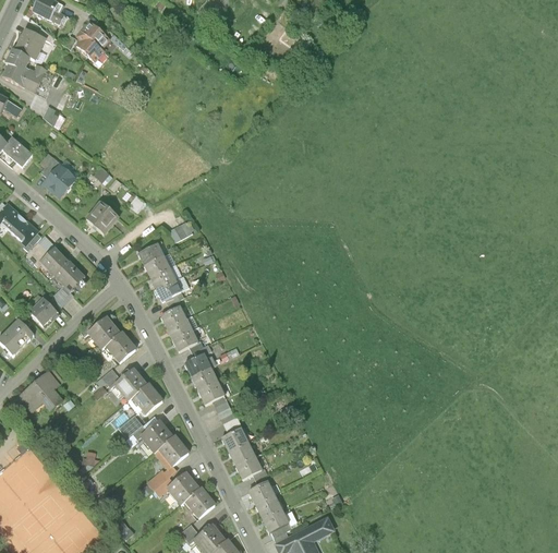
[(58,0),(35,0),(32,8),(50,17),(55,8),(58,0)]
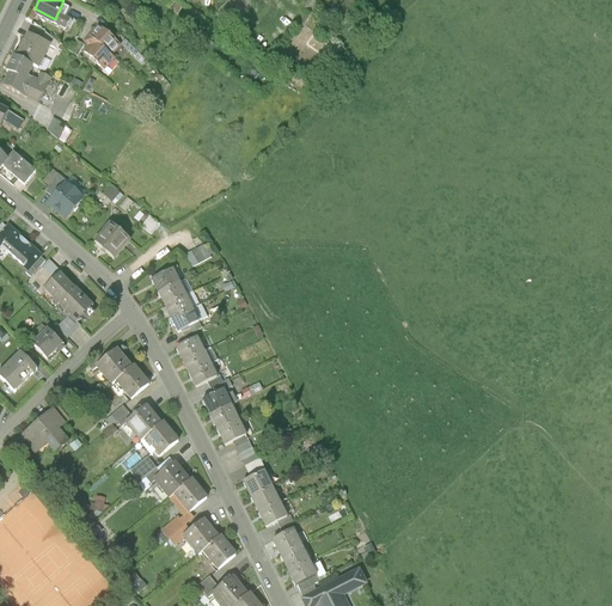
[(222,0),(216,8),(233,20),(249,0),(222,0)]
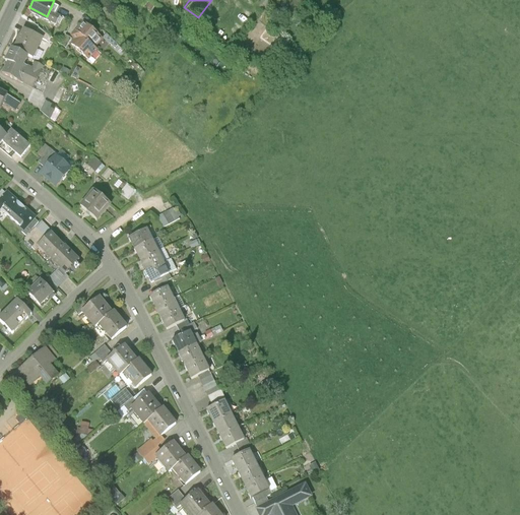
[(60,12),(51,7),(47,16),(48,16),(56,20),(60,12)]
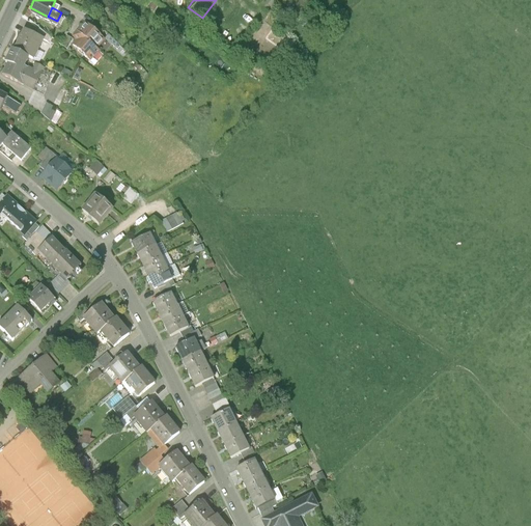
[(103,34),(85,19),(77,28),(95,45),(100,40),(100,39),(99,38),(103,34)]
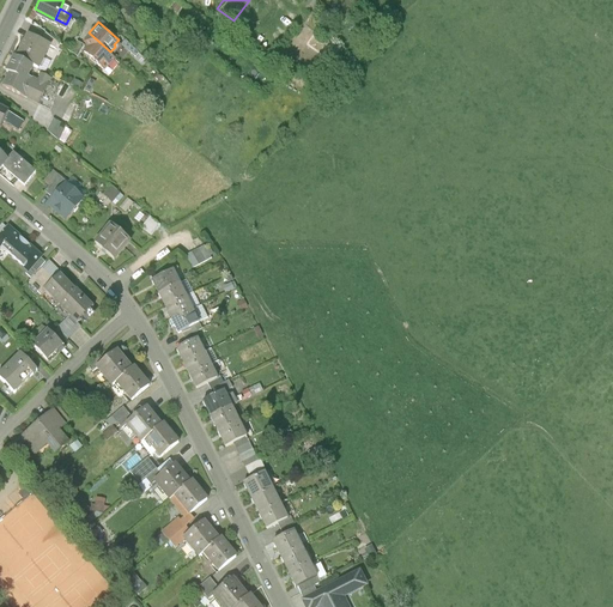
[(58,37),(46,28),(41,35),(49,40),(54,43),(58,37)]
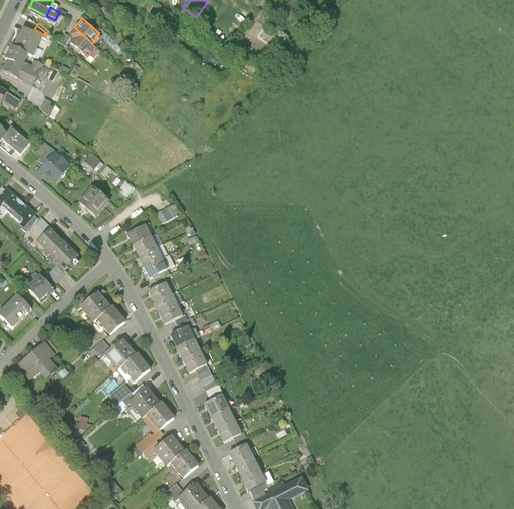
[(34,29),(24,24),(13,44),(27,51),(31,53),(41,33),(34,29)]
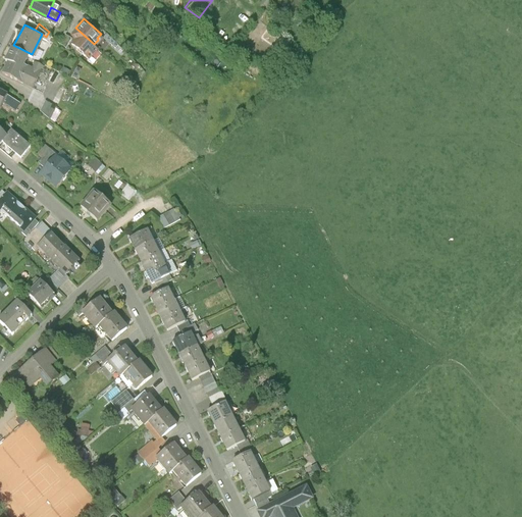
[(94,44),(75,28),(73,30),(75,31),(73,33),(75,36),(71,41),(76,45),(76,46),(82,50),(82,49),(88,55),(97,46),(94,44)]
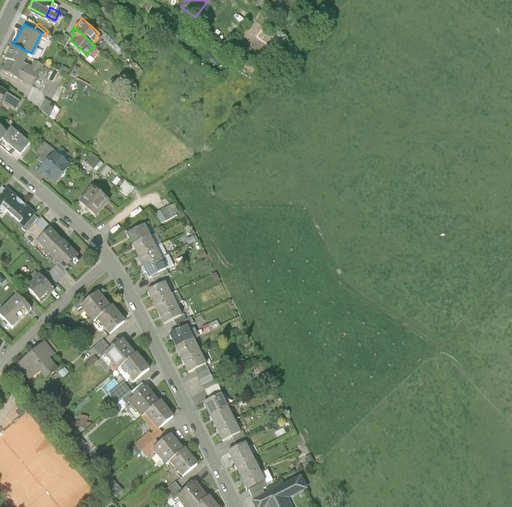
[(64,30),(58,40),(64,44),(70,34),(64,30)]
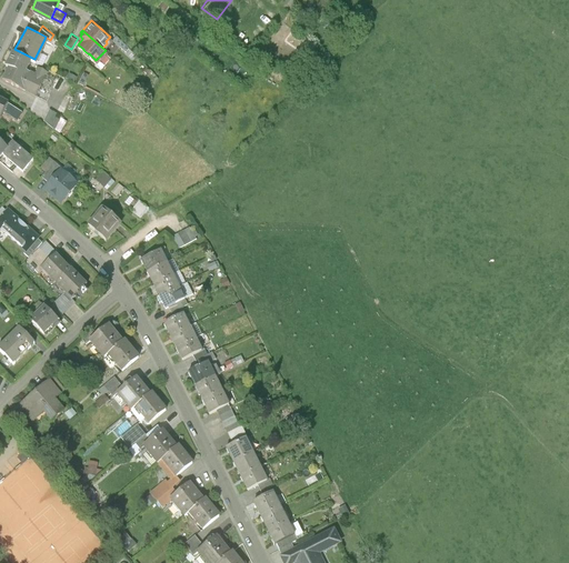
[(15,49),(12,48),(6,62),(9,63),(23,70),(26,67),(30,57),(15,49)]
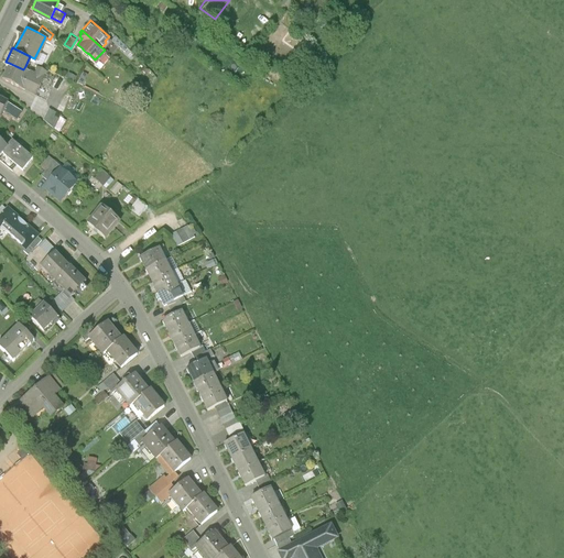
[(23,69),(9,63),(2,75),(35,91),(40,80),(25,74),(26,72),(23,69)]
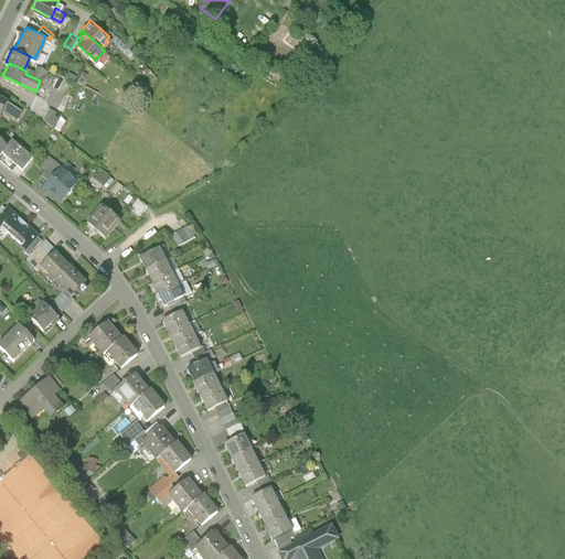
[(46,68),(38,63),(34,70),(25,66),(23,70),(27,72),(25,74),(40,81),(42,77),(46,68)]
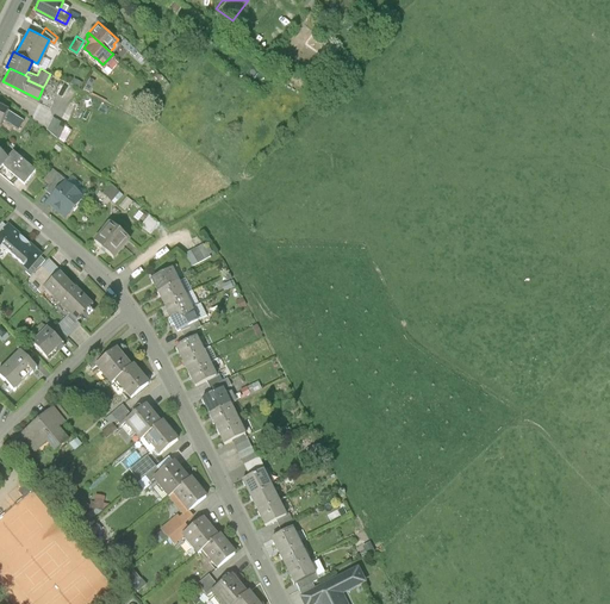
[(69,80),(51,70),(50,74),(45,83),(63,93),(69,80)]
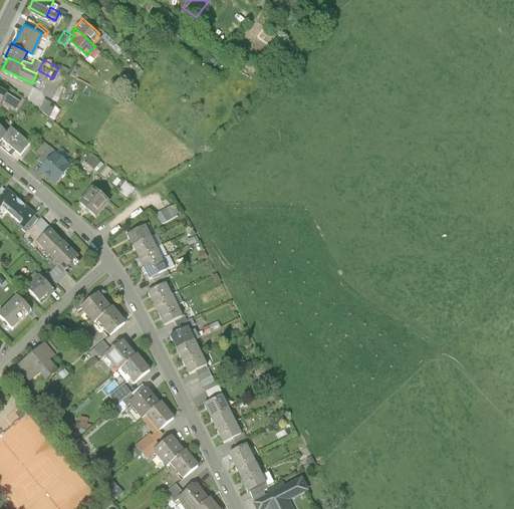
[(23,99),(7,90),(4,97),(18,106),(23,99)]
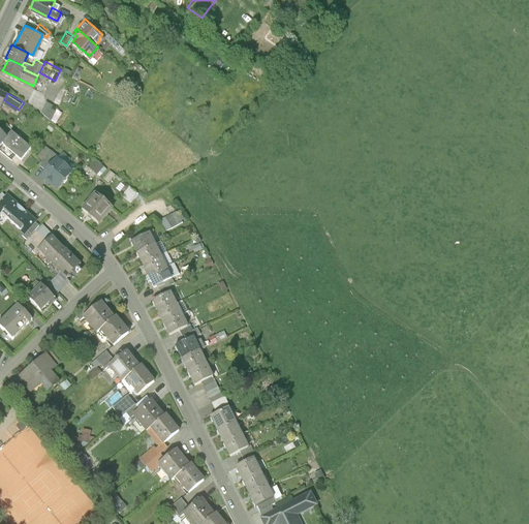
[(57,104),(47,98),(41,109),(51,117),(57,104)]
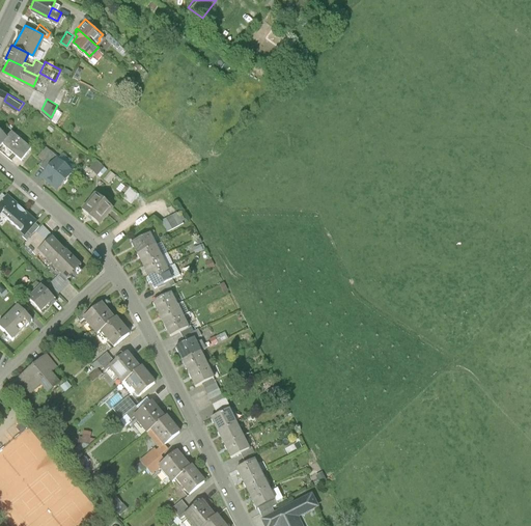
[(21,146),(7,135),(2,140),(4,142),(8,146),(16,153),(21,146)]
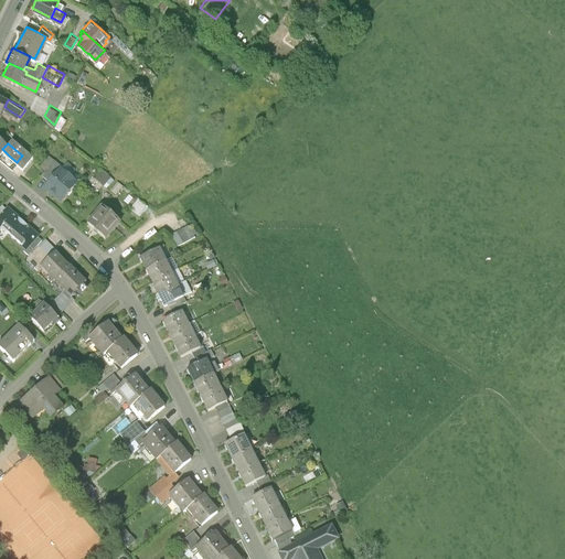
[(9,156),(4,151),(0,156),(0,157),(4,161),(9,156)]
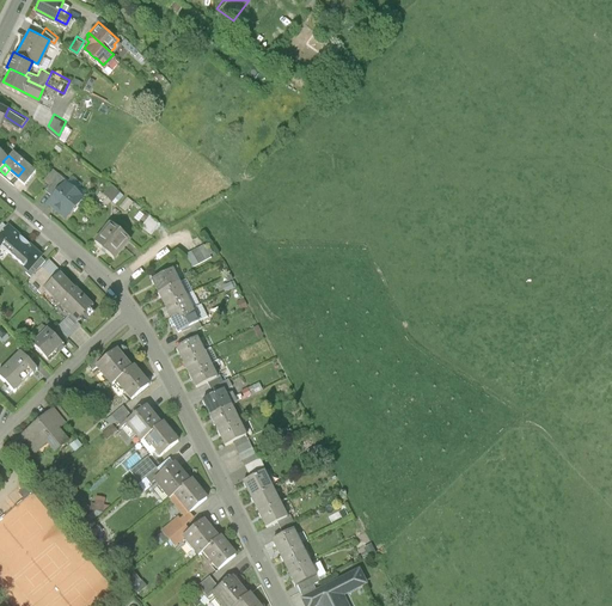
[(59,170),(44,187),(54,194),(66,179),(66,181),(68,178),(59,170)]
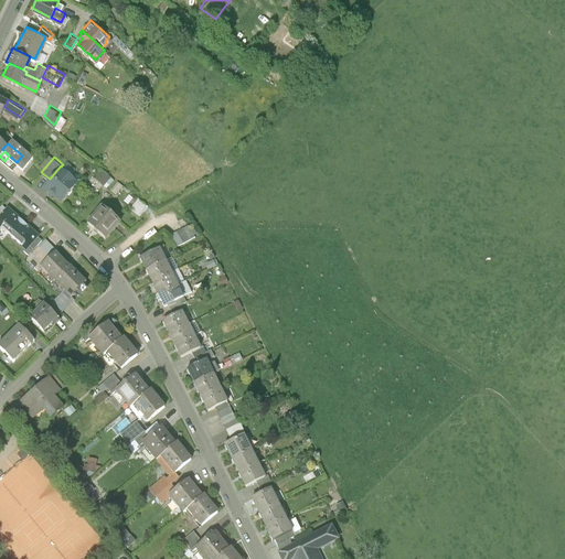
[(50,179),(45,184),(61,197),(76,179),(61,167),(61,165),(50,179)]
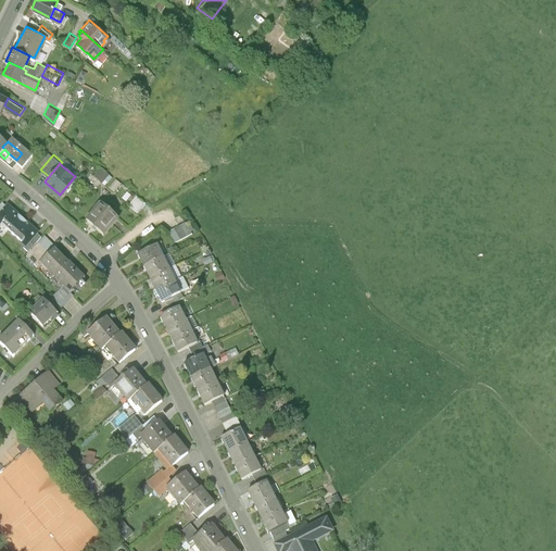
[(146,200),(136,192),(128,202),(137,210),(146,200)]
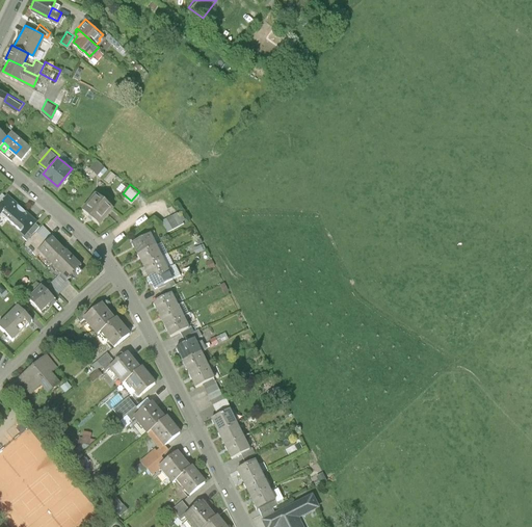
[(97,190),(82,208),(100,221),(113,205),(97,190)]
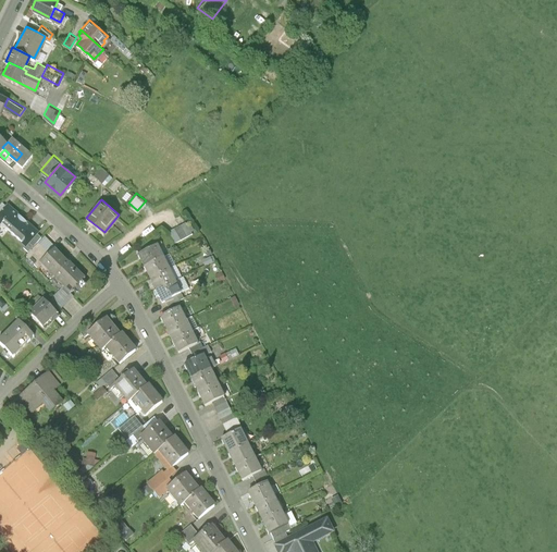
[(27,219),(19,211),(19,212),(8,203),(7,204),(0,211),(0,220),(2,223),(4,224),(7,225),(25,242),(36,230),(37,229),(26,220),(27,219)]
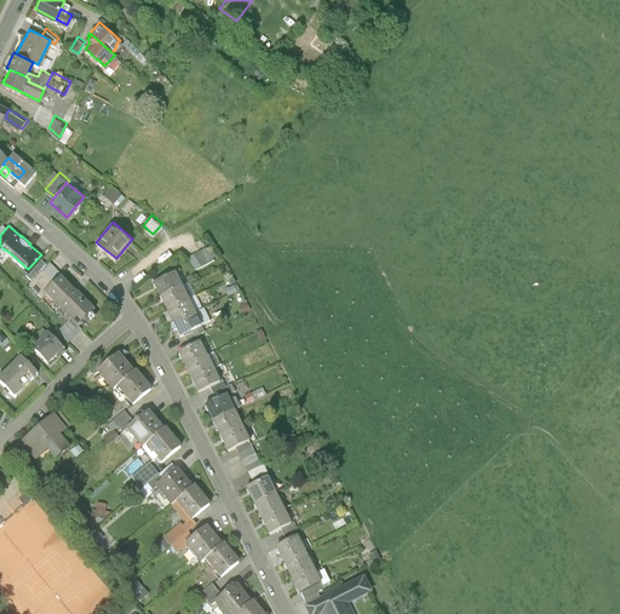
[(213,256),(206,244),(200,246),(206,259),(213,256)]
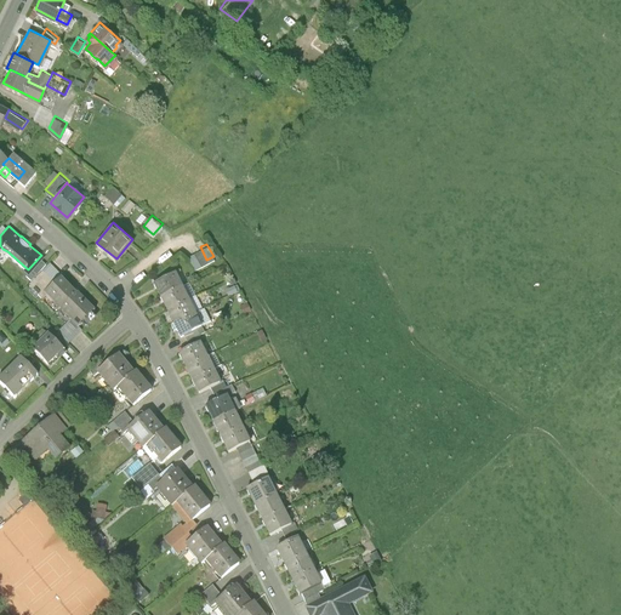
[(206,260),(200,246),(193,250),(200,263),(206,260)]
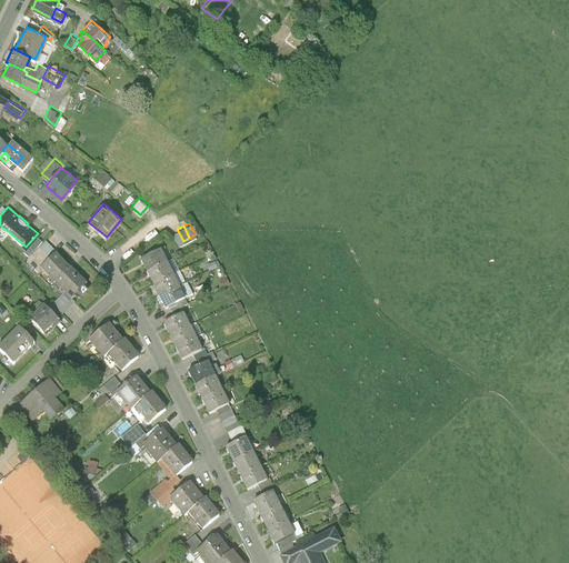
[(183,241),(177,229),(171,232),(177,244),(183,241)]
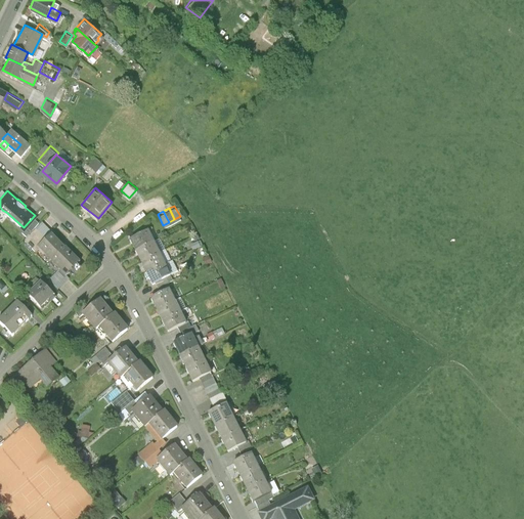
[(24,227),(22,229),(27,233),(39,220),(34,216),(24,227)]
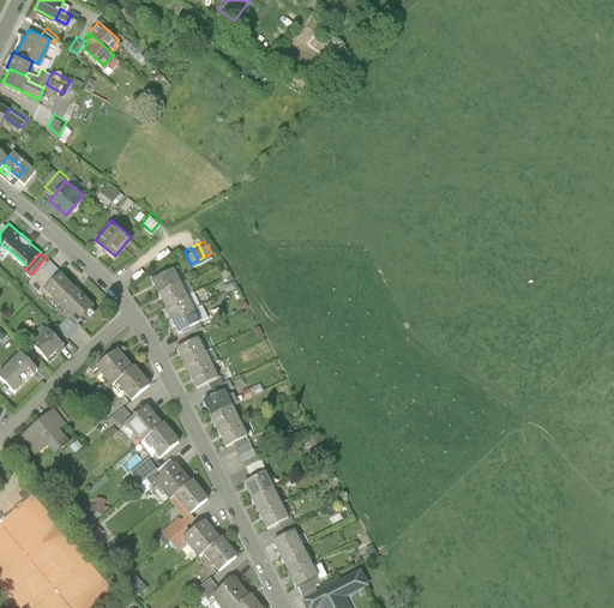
[(42,264),(28,278),(41,292),(44,287),(54,276),(42,264)]
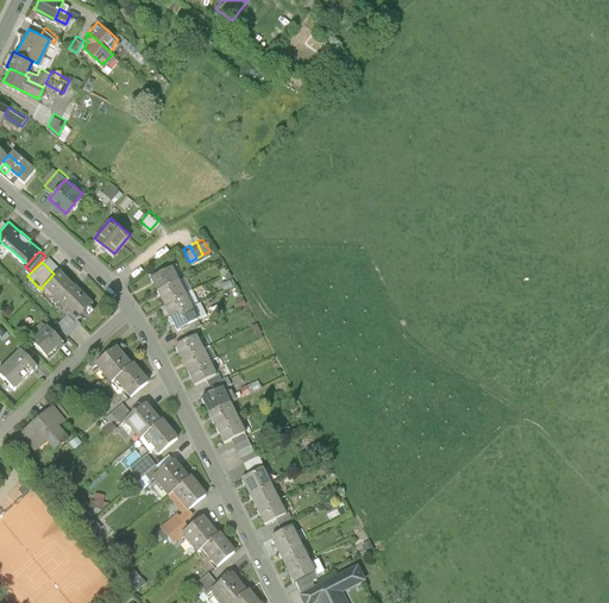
[(171,264),(152,274),(158,287),(179,277),(171,264)]
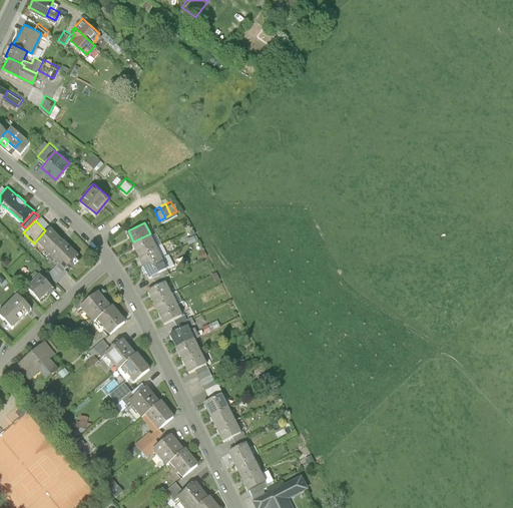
[(62,238),(50,226),(45,230),(37,239),(50,252),(50,251),(58,259),(57,260),(58,261),(64,268),(65,267),(78,254),(63,237),(62,238)]
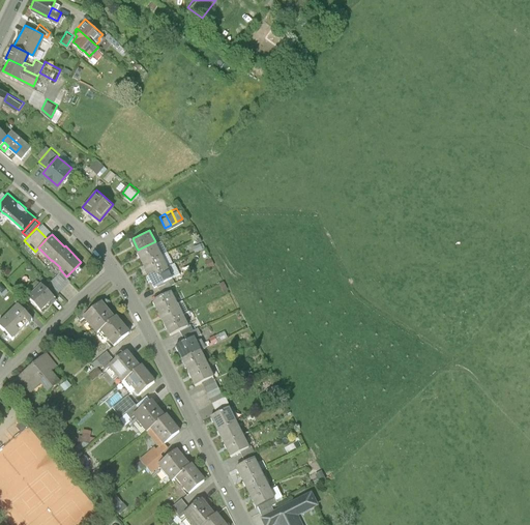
[(155,241),(138,250),(144,261),(160,253),(155,241)]
